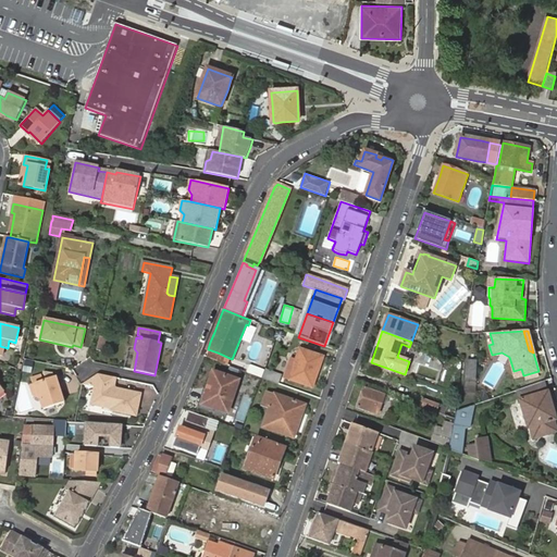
[(107,351),(110,337),(100,336),(98,349),(107,351)]
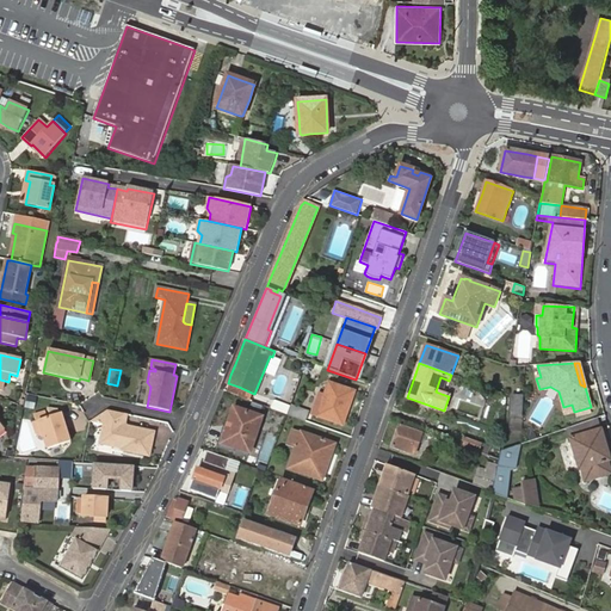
[(436,392),(442,394),(446,380),(440,377),(436,392)]
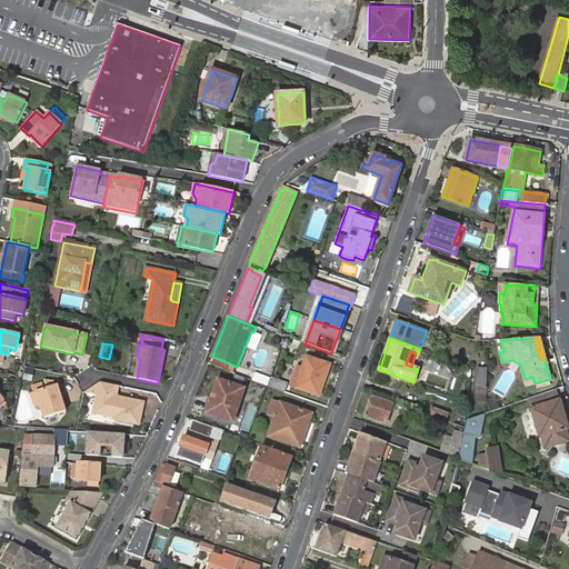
[(305,370),(299,388),(319,396),(330,365),(307,356),(302,369),(305,370)]
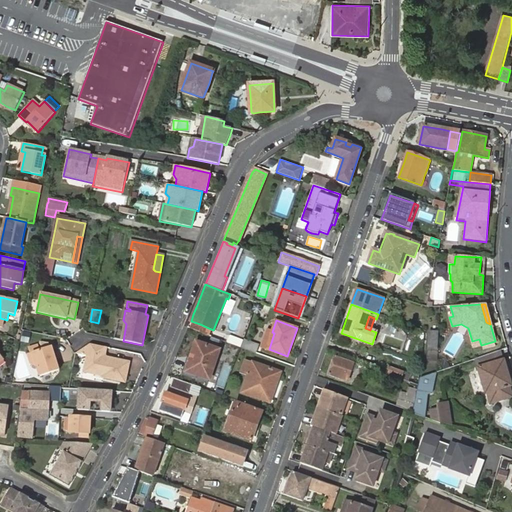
[(116,338),(122,339),(124,323),(119,322),(116,338)]
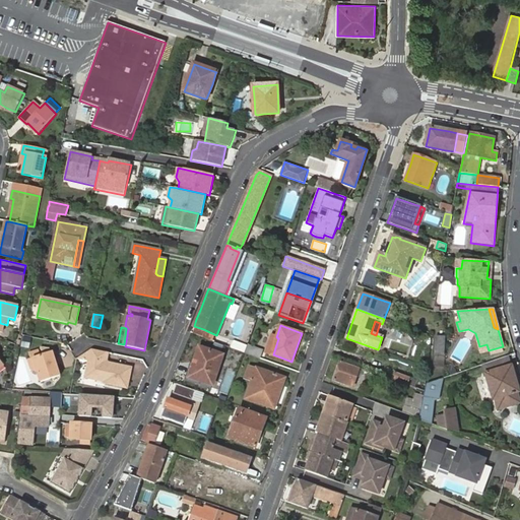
[(214,341),(216,335),(203,329),(200,336),(214,341)]
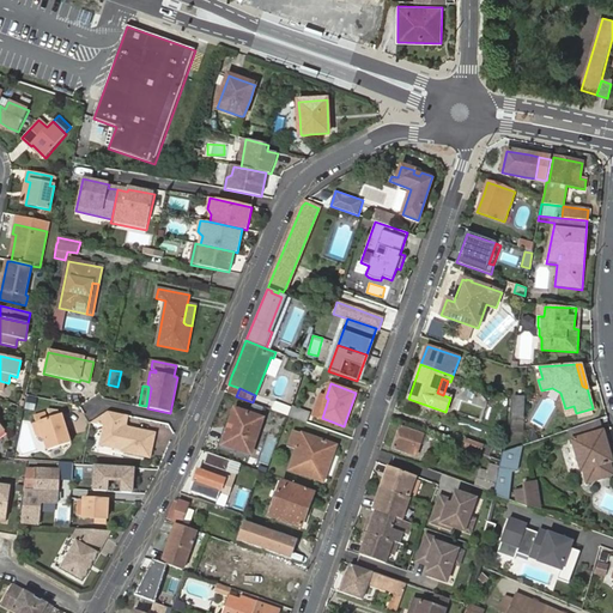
[(525,418),(526,399),(515,398),(514,418),(525,418)]
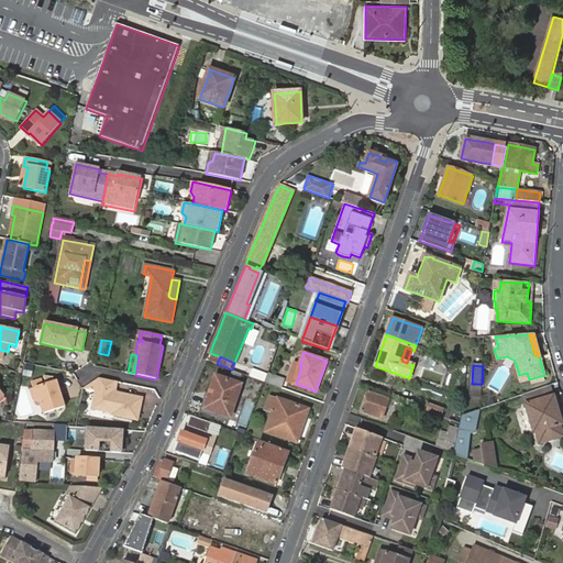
[(250,377),(263,382),(266,374),(253,370),(250,377)]
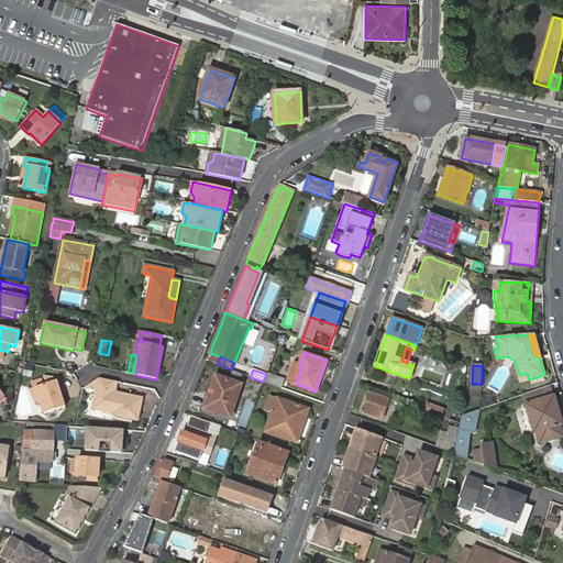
[(527,373),(519,375),(521,382),(529,379),(527,373)]
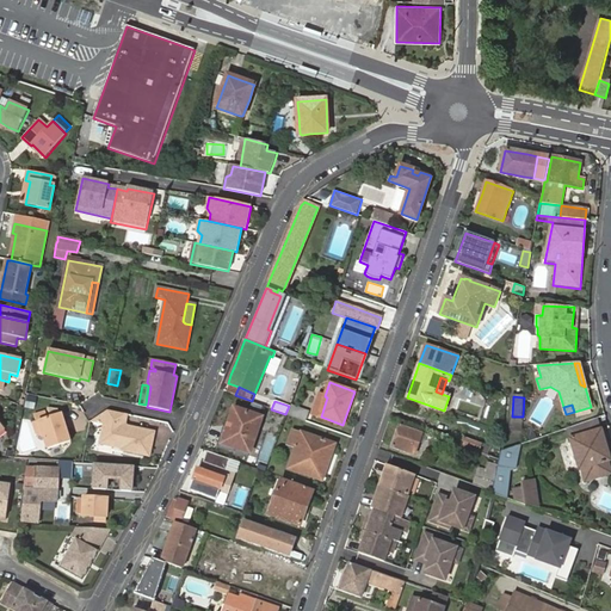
[(309,412),(291,406),(288,415),(306,421),(309,412)]
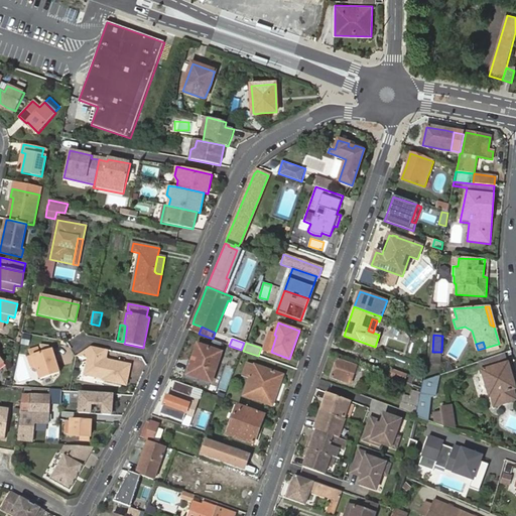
[(187,375),(211,383),(221,353),(198,345),(196,351),(192,361),(187,375)]
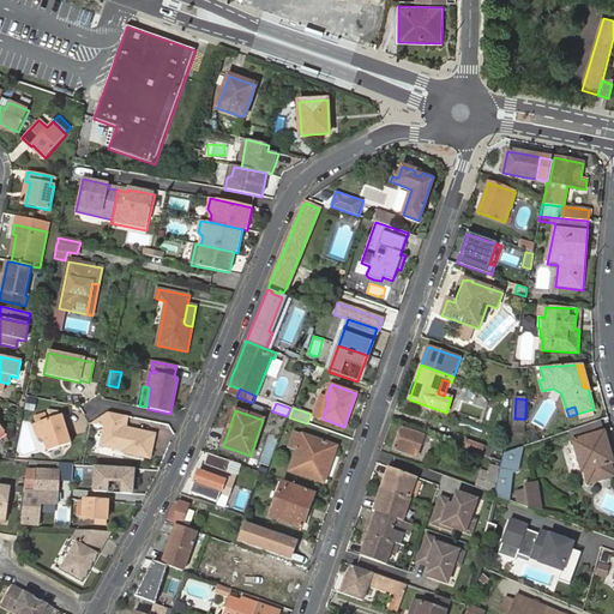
[(109,413),(94,422),(106,426),(102,446),(125,451),(125,453),(151,458),(156,434),(127,428),(126,426),(127,416),(109,413)]
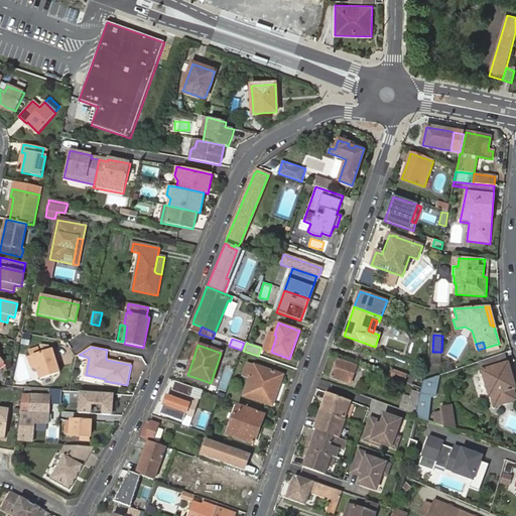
[(52,349),(40,353),(38,348),(29,351),(30,356),(28,357),(32,367),(38,371),(41,379),(60,373),(52,349)]
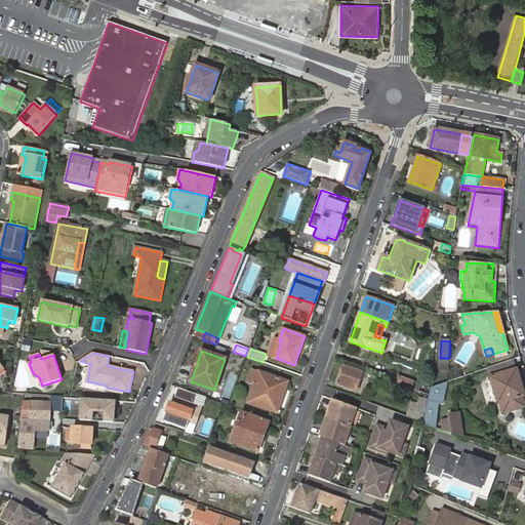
[(363,372),(344,365),(337,384),(357,391),(363,372)]
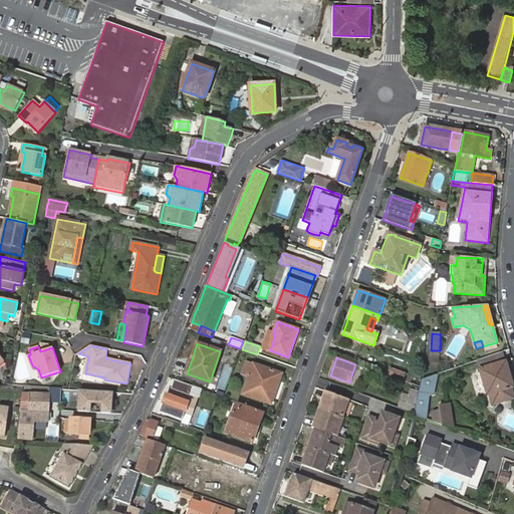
[(243,395),(271,404),(282,373),(254,363),(253,364),(246,362),(242,373),(249,376),(243,395)]
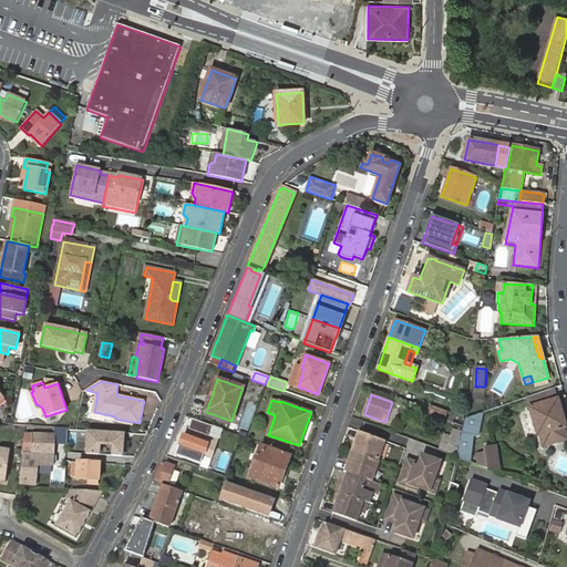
[(531,408),(529,408),(538,435),(540,435),(544,446),(566,440),(563,428),(565,428),(557,400),(533,408),(532,406),(531,408)]
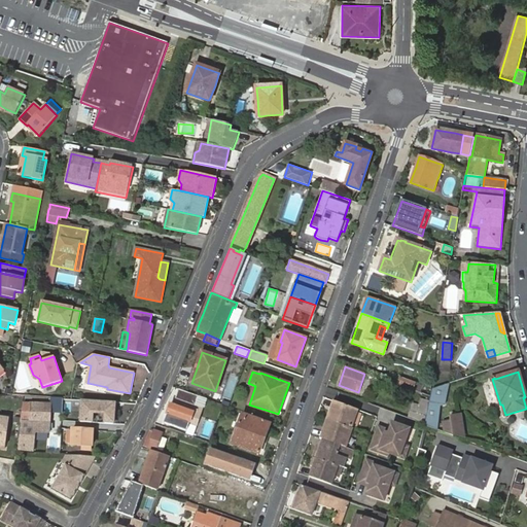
[(400,377),(397,385),(413,390),(415,383),(416,382),(400,377)]
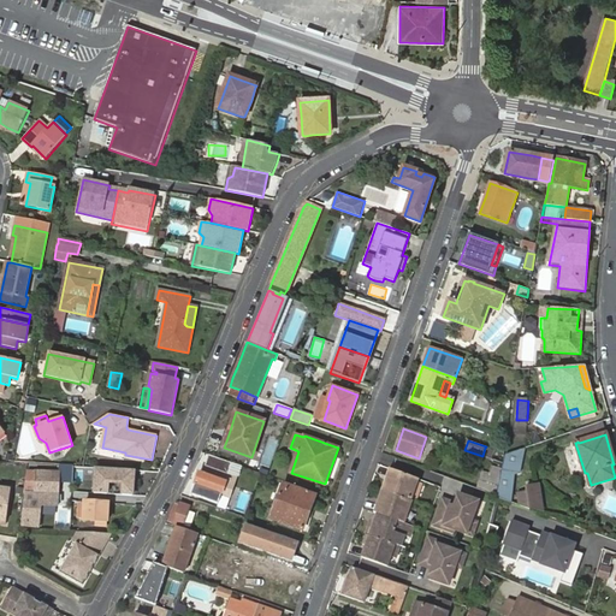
[(485,448),(483,456),(503,463),(504,456),(504,455),(485,448)]
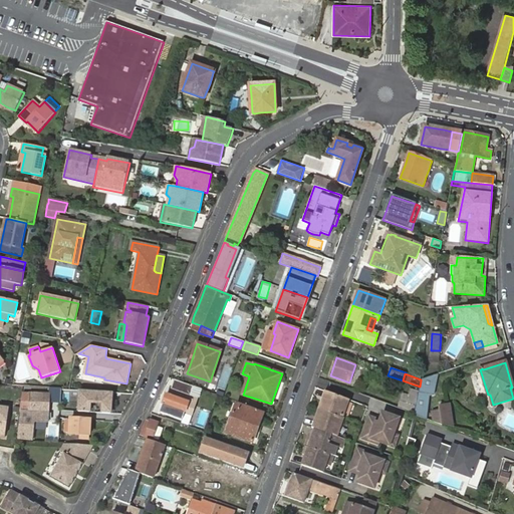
[(49,374),(41,377),(42,382),(51,380),(49,374)]
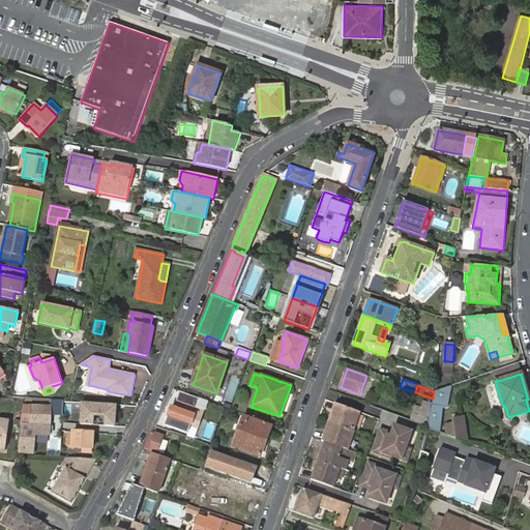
[(430,413),(442,409),(447,407),(451,386),(435,391),(434,392),(433,399),(430,413)]
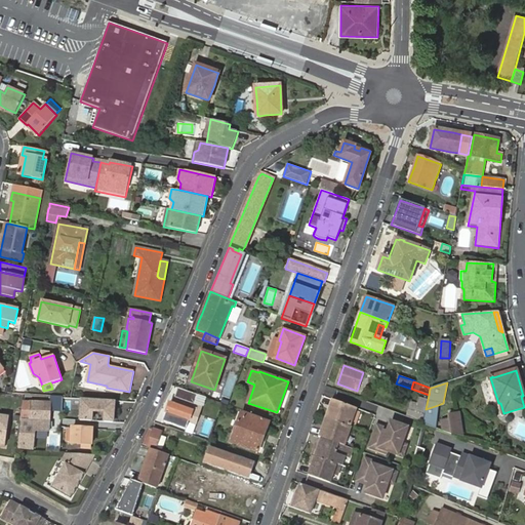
[(198,395),(177,388),(174,397),(172,404),(169,404),(164,421),(187,430),(189,421),(196,423),(200,410),(194,408),(195,404),(198,395)]
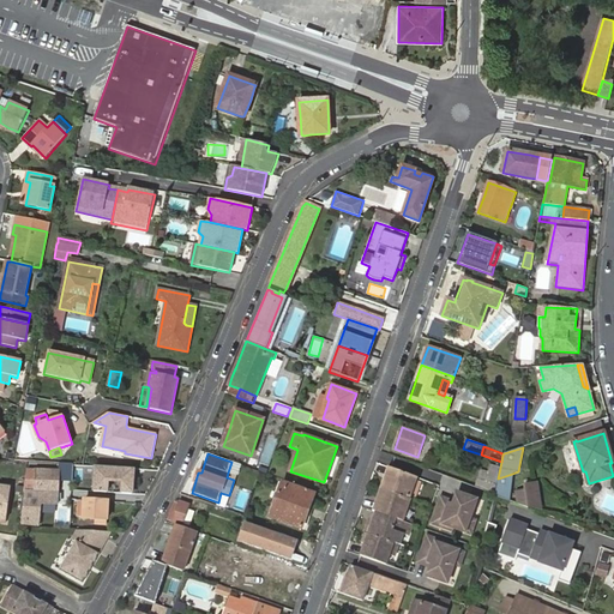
[(481,470),(476,486),(493,493),(499,467),(491,465),(488,473),(481,470)]
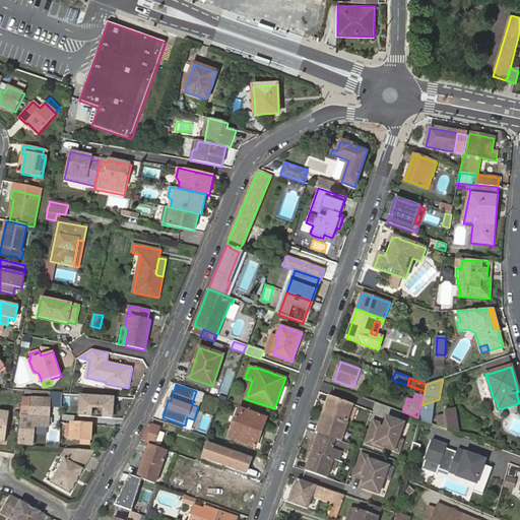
[(80,395),(78,416),(92,416),(92,408),(103,409),(103,418),(114,418),(115,397),(80,395)]
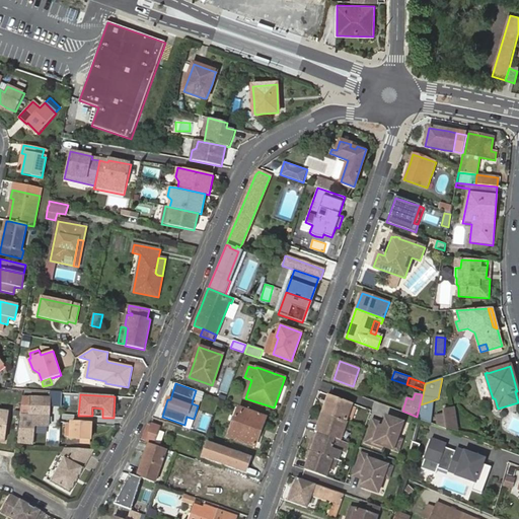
[(324,404),(321,414),(346,422),(352,403),(330,395),(326,405),(324,404)]
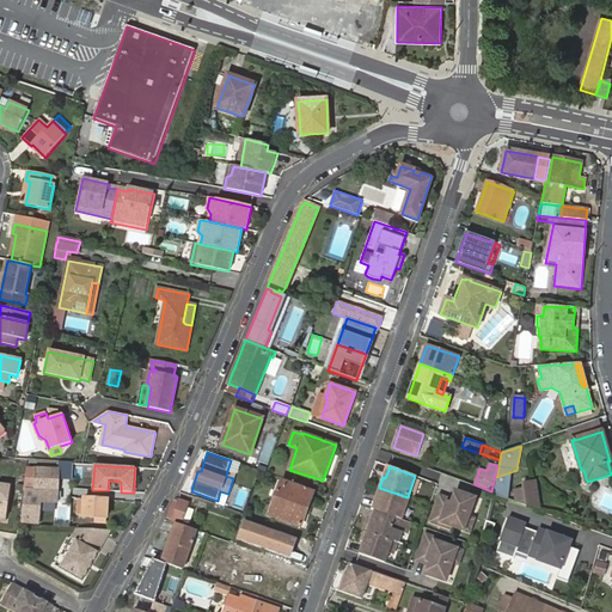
[(24,489),(26,489),(24,522),(34,522),(35,499),(37,499),(37,496),(41,496),(41,499),(57,500),(59,470),(26,469),(24,489)]
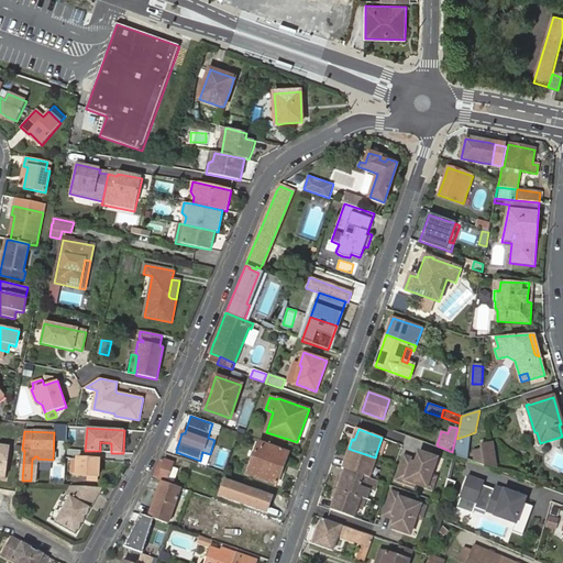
[(219,444),(232,449),(235,434),(223,431),(219,444)]
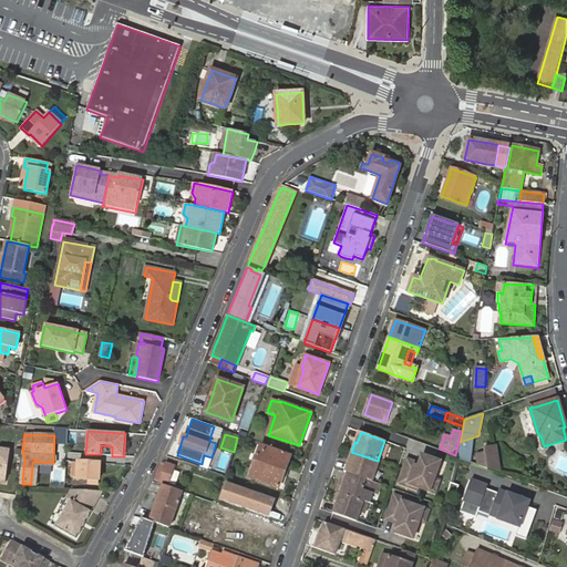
[(456,455),(456,459),(470,463),(473,437),(460,442),(456,455)]
